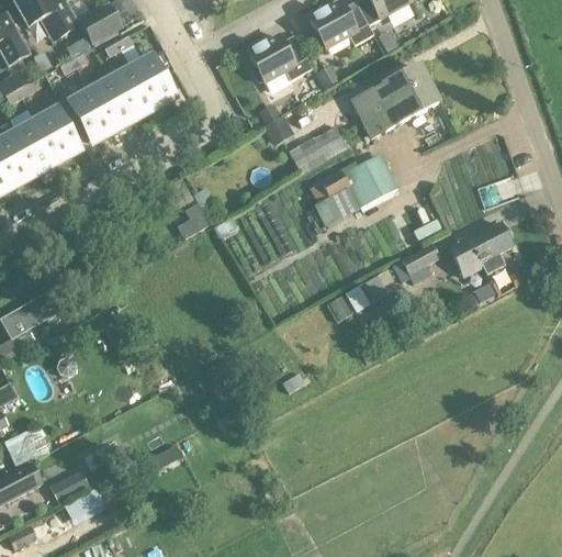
[(81,24),(79,20),(68,0),(65,0),(55,0),(49,3),(47,0),(12,0),(26,26),(48,14),(59,36),(81,24)]
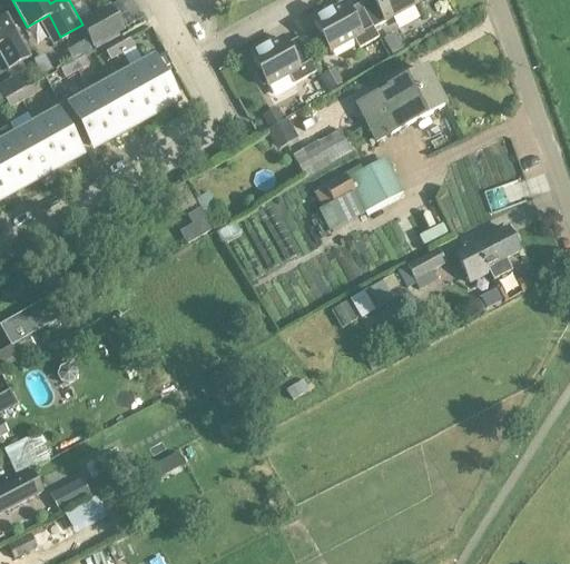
[(347,7),(344,0),(330,8),(327,5),(314,12),(315,16),(313,18),(321,31),(316,33),(324,48),(328,46),(330,49),(353,36),(359,46),(377,35),(373,26),(373,25),(359,0),(347,7)]
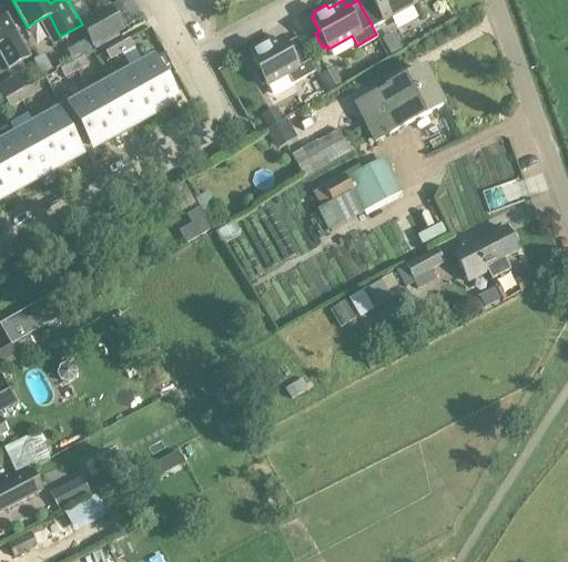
[(357,0),(372,24),(414,1),(413,0),(357,0)]
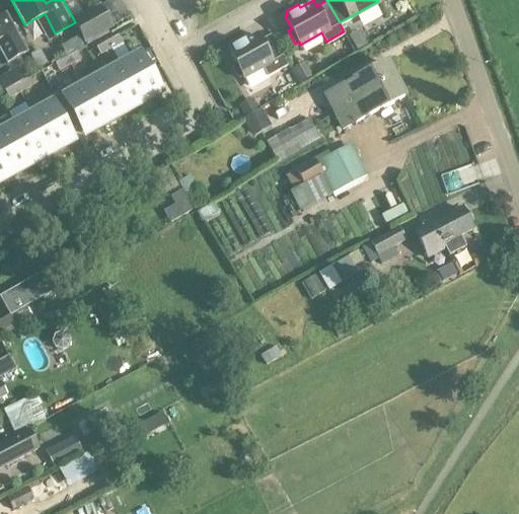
[(84,40),(112,24),(99,3),(73,18),(75,22),(81,33),(84,40)]
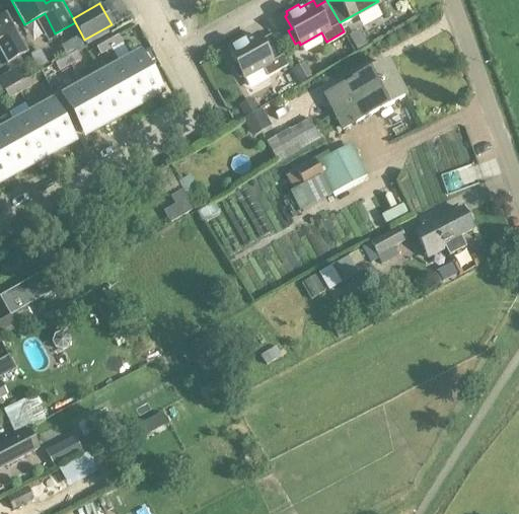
[(0,50),(6,61),(27,49),(6,10),(0,13),(0,50)]
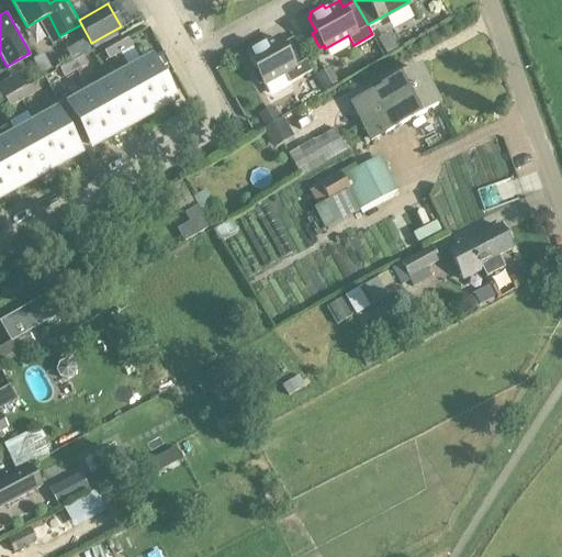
[(250,49),(247,52),(255,66),(250,68),(258,81),(262,79),(263,82),(284,71),(290,80),(312,68),(293,35),(281,42),(278,34),(263,42),(261,39),(248,46),(250,49)]
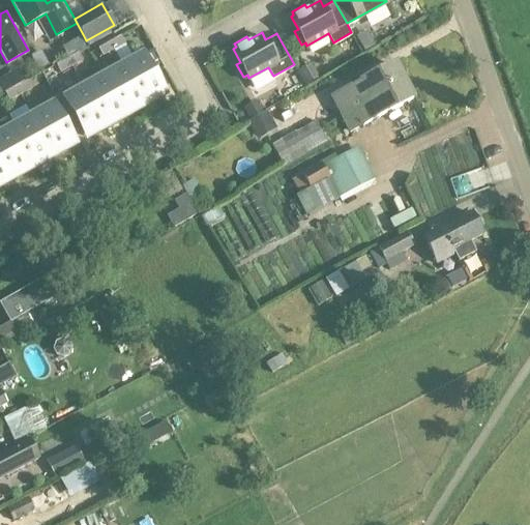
[(124,40),(120,33),(109,39),(114,47),(124,40)]
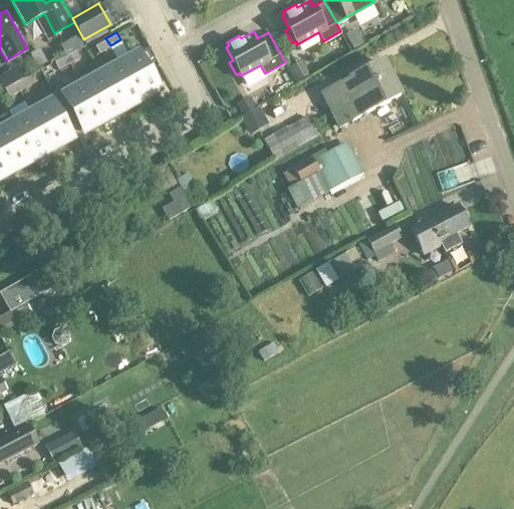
[(83,39),(80,33),(61,43),(65,50),(84,40),(83,39)]
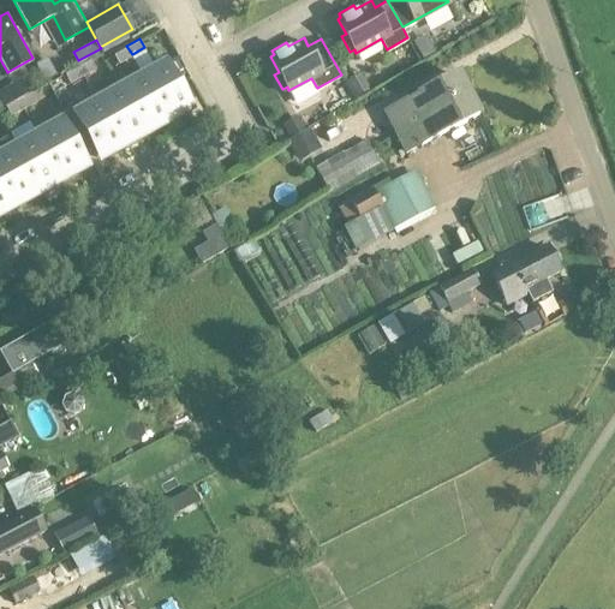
[(114,53),(119,63),(132,54),(126,46),(114,53)]
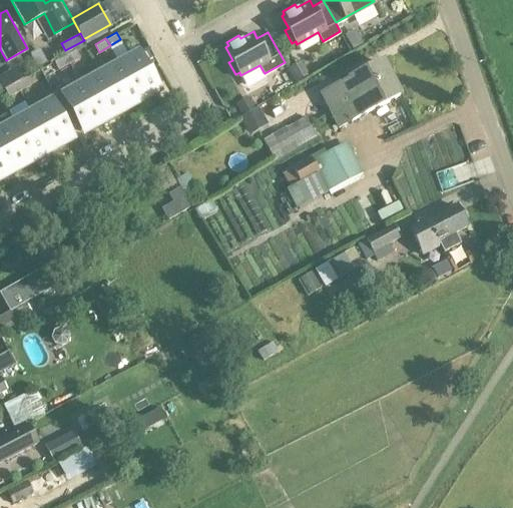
[(80,55),(75,48),(65,54),(69,61),(80,55)]
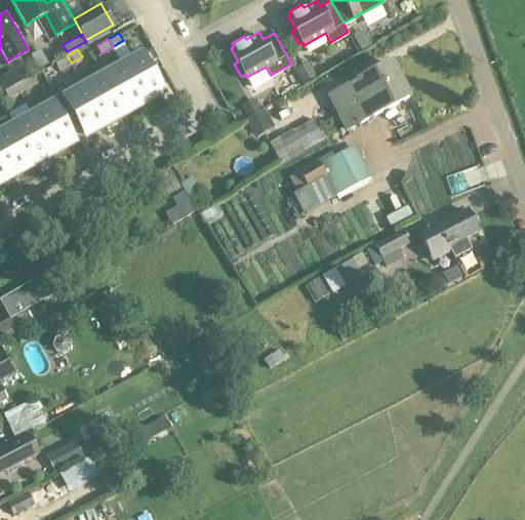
[(142,51),(122,63),(142,98),(161,87),(142,51)]
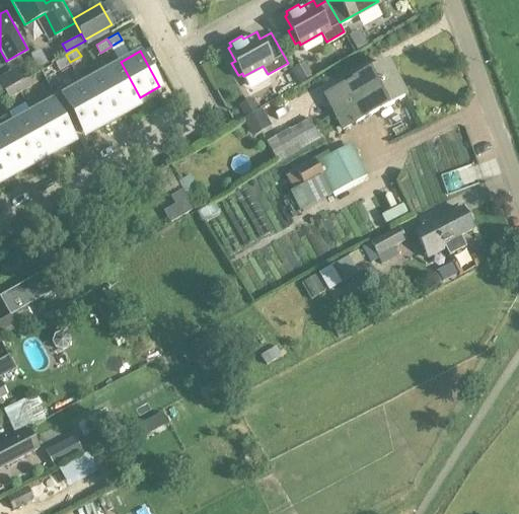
[(55,61),(59,68),(70,62),(66,55),(55,61)]
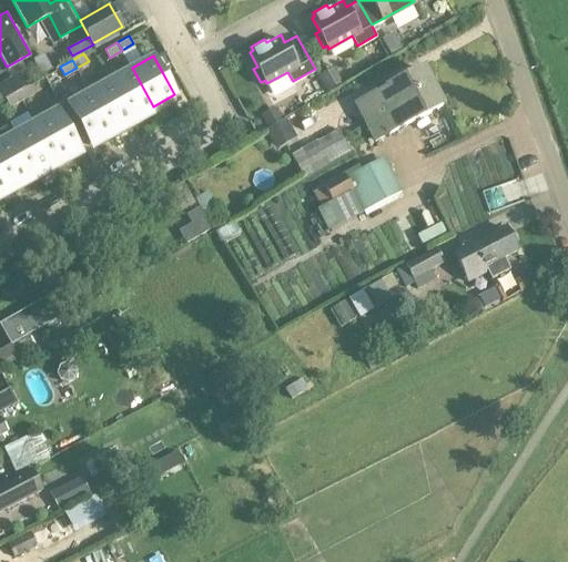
[(327,87),(342,78),(334,63),(320,72),(327,87)]
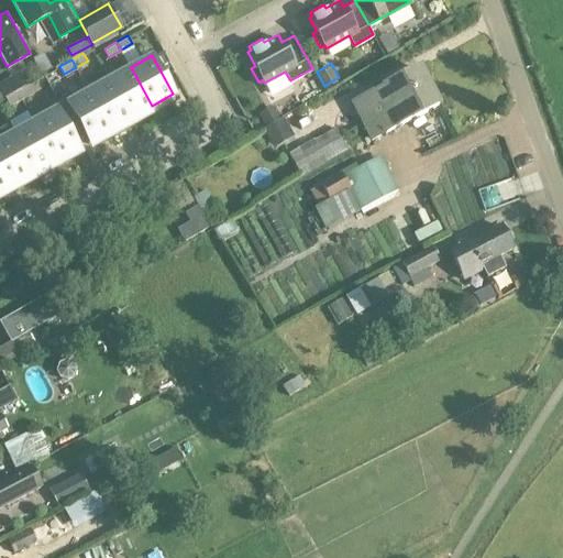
[(392,99),(427,80),(419,65),(383,83),(385,87),(373,94),(371,89),(352,98),(363,120),(394,104),(392,99)]
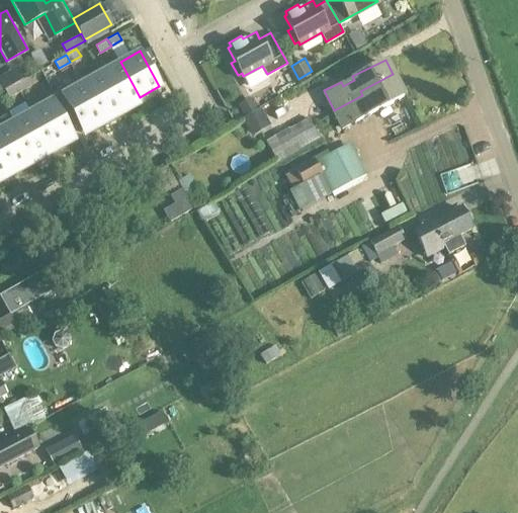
[(120,107),(140,97),(120,62),(100,72),(120,107)]
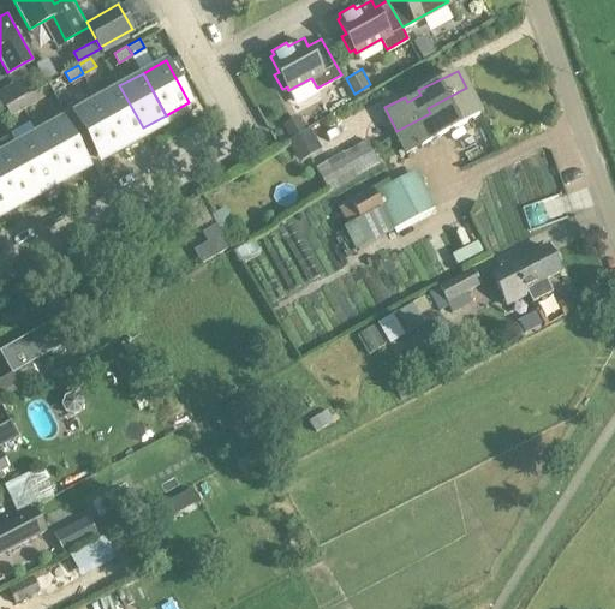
[(119,141),(143,127),(119,85),(96,99),(119,141)]
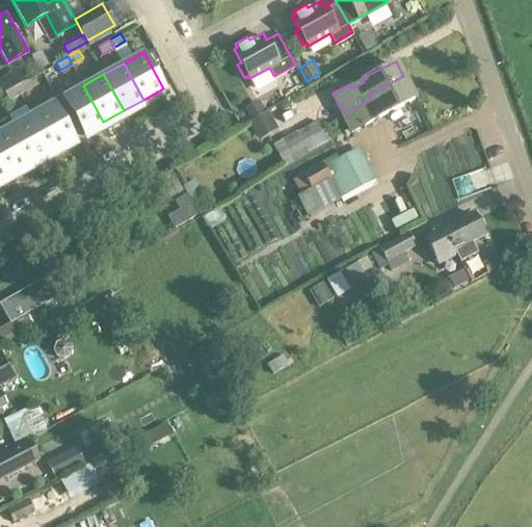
[(372,98),(343,113),(350,128),(414,96),(403,76),(370,94),(372,98)]
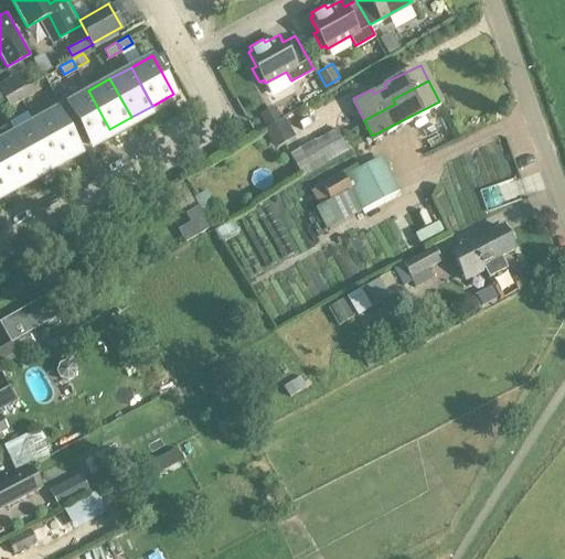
[(34,90),(30,83),(18,89),(22,97),(34,90)]
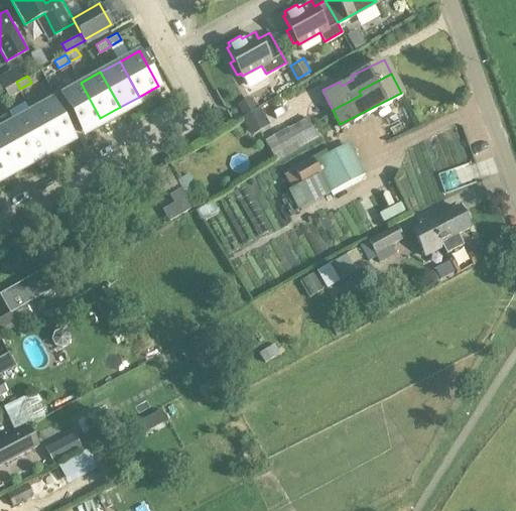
[(20,89),(16,82),(5,88),(9,95),(20,89)]
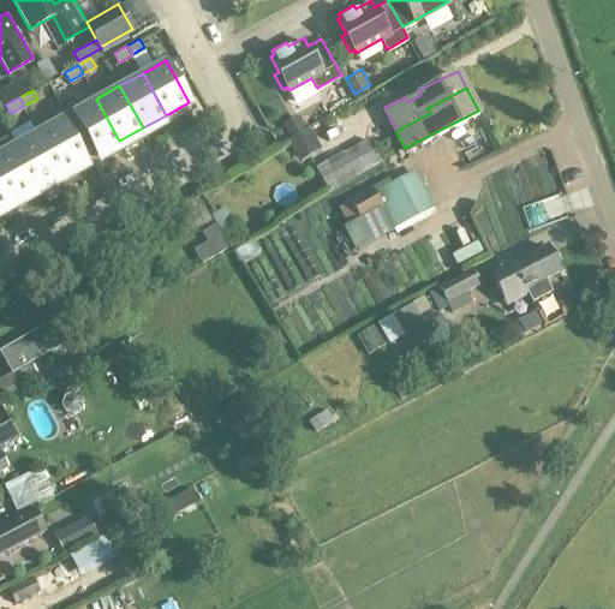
[(96,154),(119,141),(96,99),(73,112),(96,154)]
